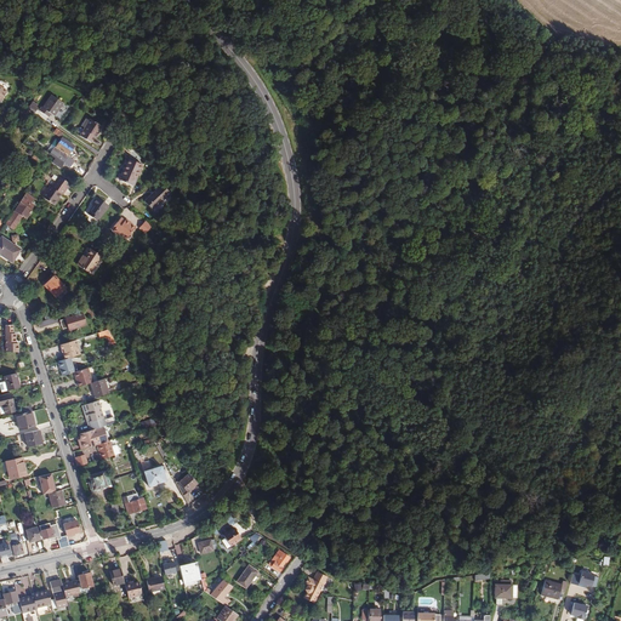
[(63,104),(51,96),(43,108),(41,107),(39,110),(49,118),(51,114),(55,117),(63,104)]
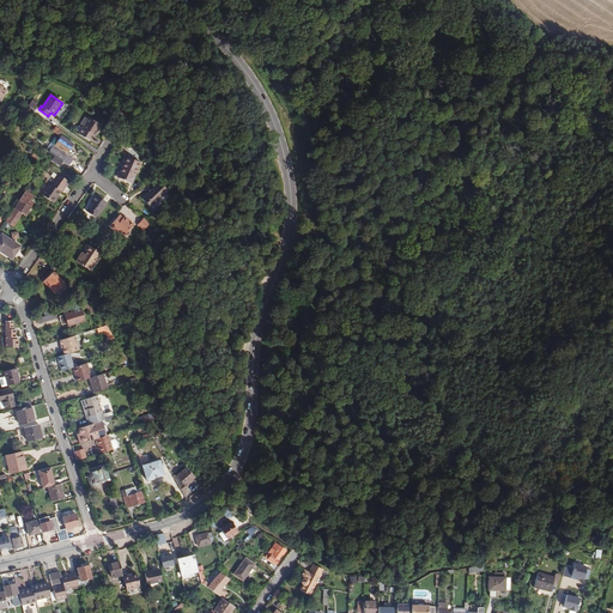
[(89,119),(83,128),(79,134),(90,140),(93,134),(95,135),(101,125),(89,119)]
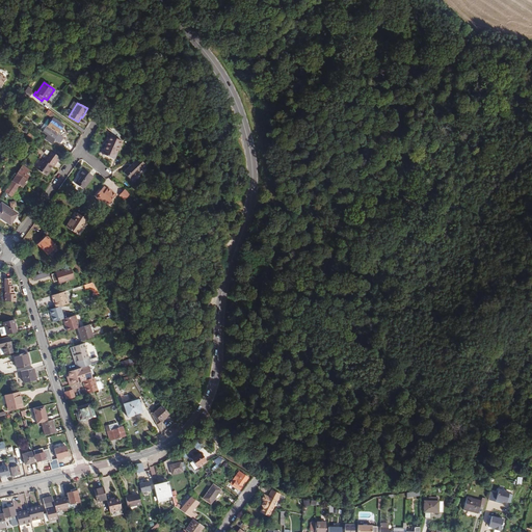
[(53,118),(48,127),(47,126),(44,131),(43,132),(48,135),(45,139),(50,143),(52,144),(58,134),(61,130),(53,125),(56,121),(53,118)]
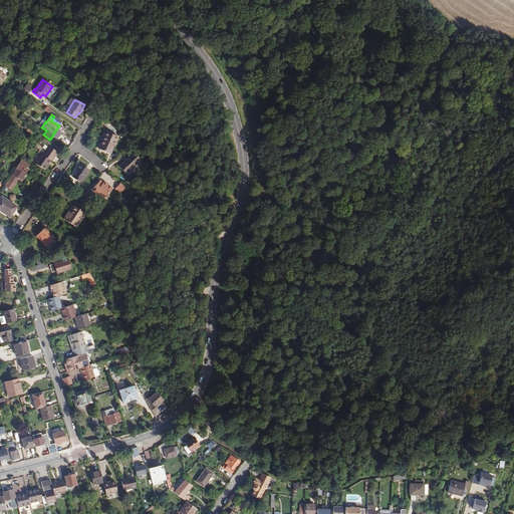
[(62,121),(54,116),(51,120),(59,125),(62,121)]
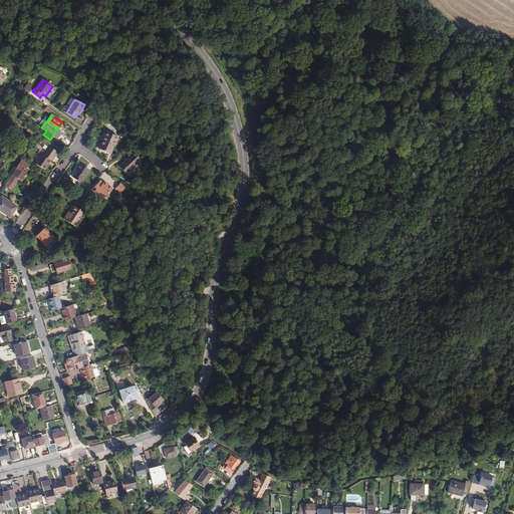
[(114,142),(115,143),(118,137),(106,132),(103,137),(104,138),(99,150),(109,154),(114,142)]
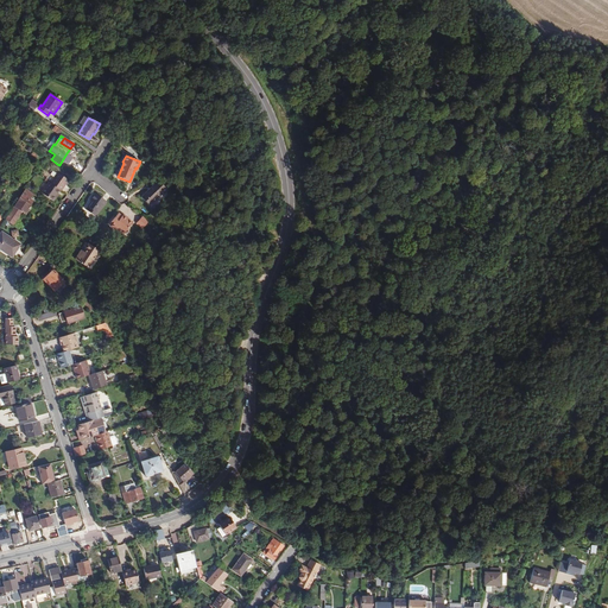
[(49,183),(42,194),(52,201),(56,197),(55,196),(57,194),(59,190),(61,191),(64,187),(63,187),(65,184),(69,181),(57,172),(50,183),(49,183)]
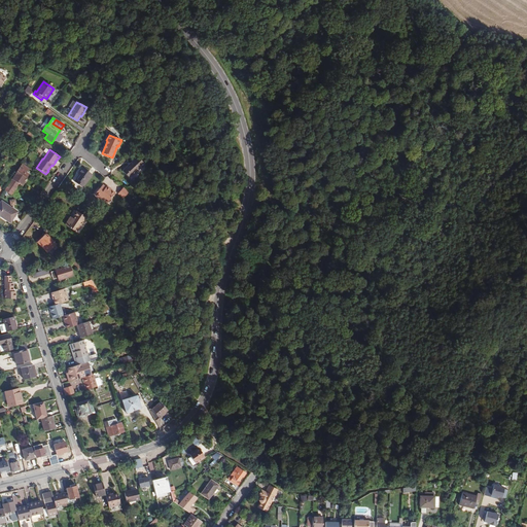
[(137,156),(121,171),(129,178),(140,168),(141,169),(145,165),(137,156)]
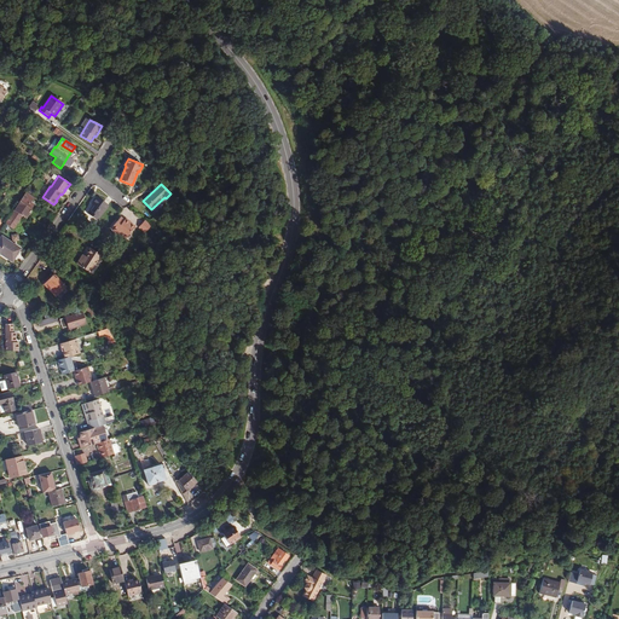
[(22,198),(30,203),(34,197),(27,192),(22,198)]
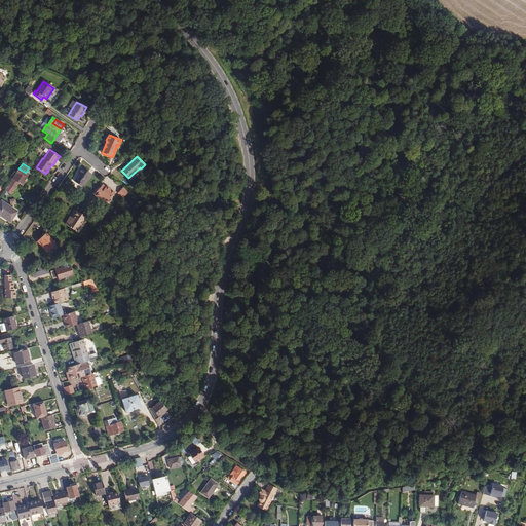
[(79,175),(74,181),(82,187),(91,175),(82,167),(78,174),(79,175)]
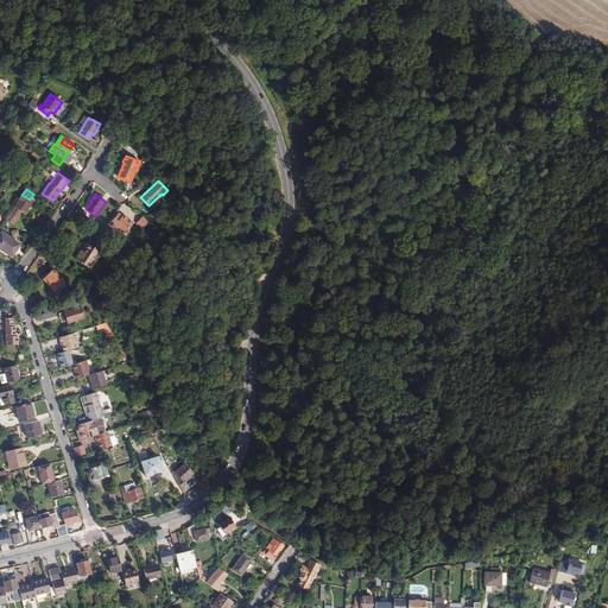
[(21,211),(30,200),(21,195),(14,207),(21,211)]
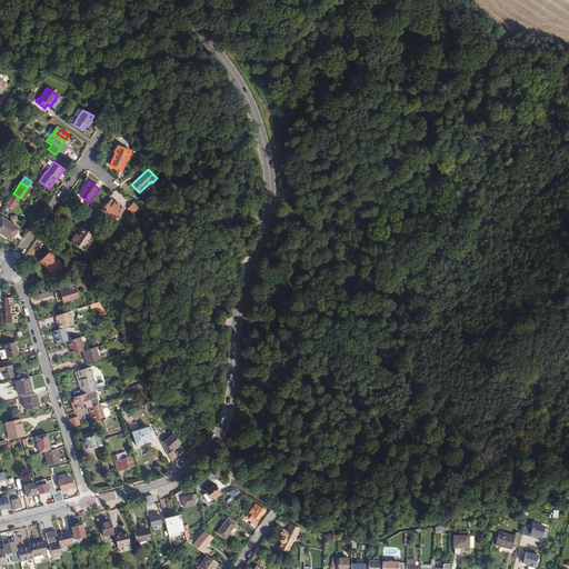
[(28,187),(20,198),(23,200),(31,189),(28,187)]
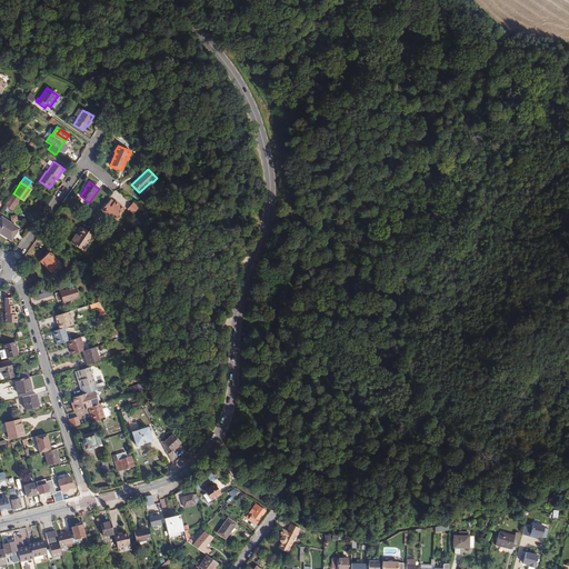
[(13,193),(10,198),(18,203),(21,199),(20,198),(13,193)]
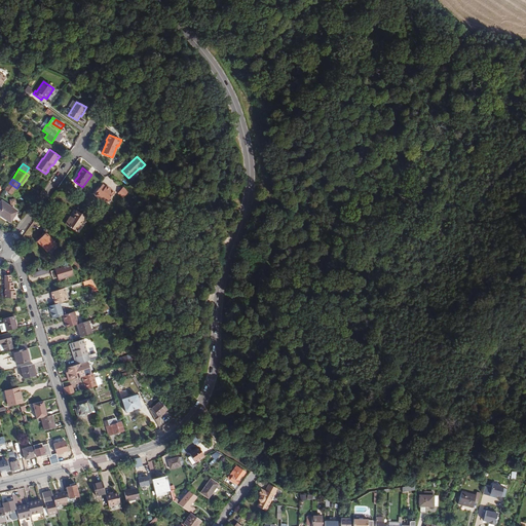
[(16,188),(9,184),(9,183),(4,190),(11,195),(16,188)]
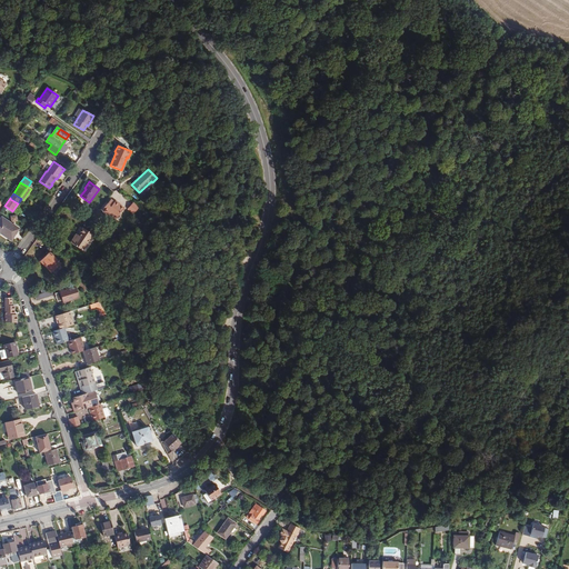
[(108,212),(116,219),(125,208),(118,201),(117,203),(115,201),(111,199),(103,209),(108,213),(108,212)]
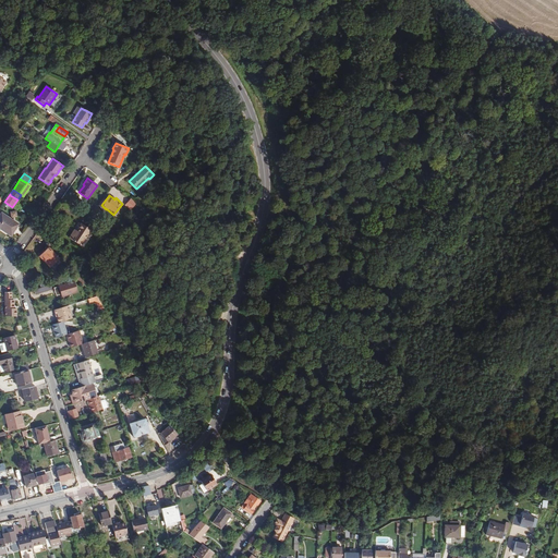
[(135,204),(130,198),(125,204),(131,209),(135,204)]
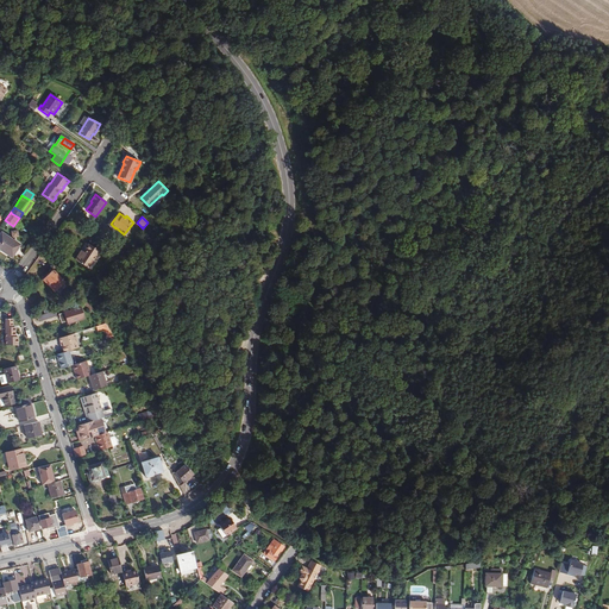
[(20,245),(1,233),(0,234),(0,250),(12,257),(20,245)]
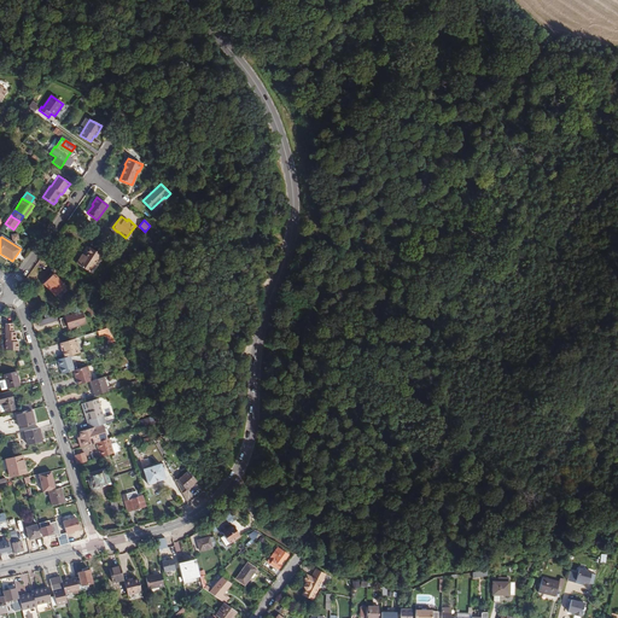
[(89,273),(101,255),(91,248),(85,256),(82,261),(80,258),(76,264),(89,273)]
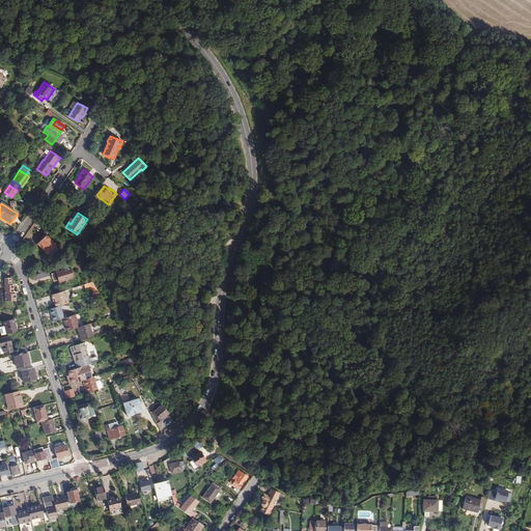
[(56,246),(45,234),(36,243),(48,254),(51,257),(59,250),(55,246),(56,246)]
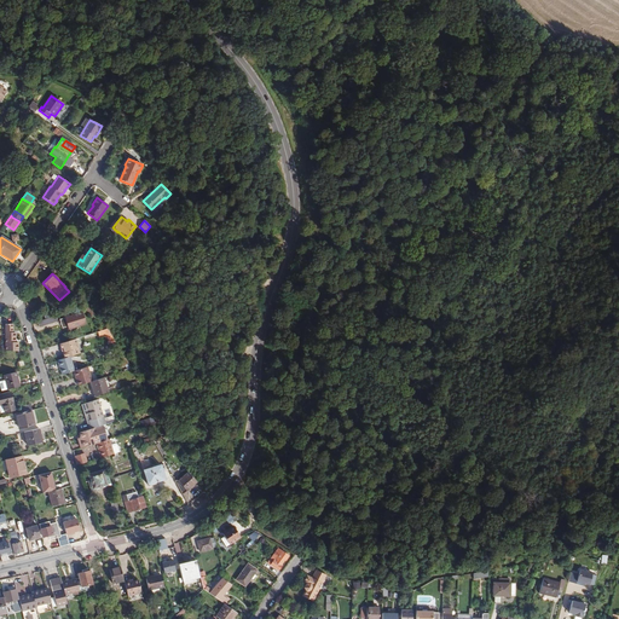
[(58,319),(62,331),(85,324),(81,312),(58,319)]
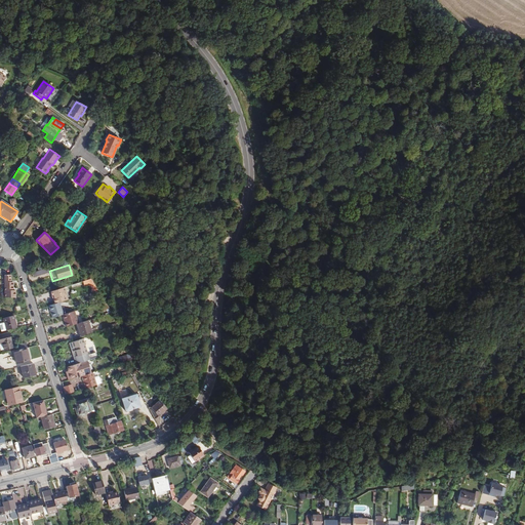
[(33,277),(48,273),(47,268),(32,272),(33,277)]
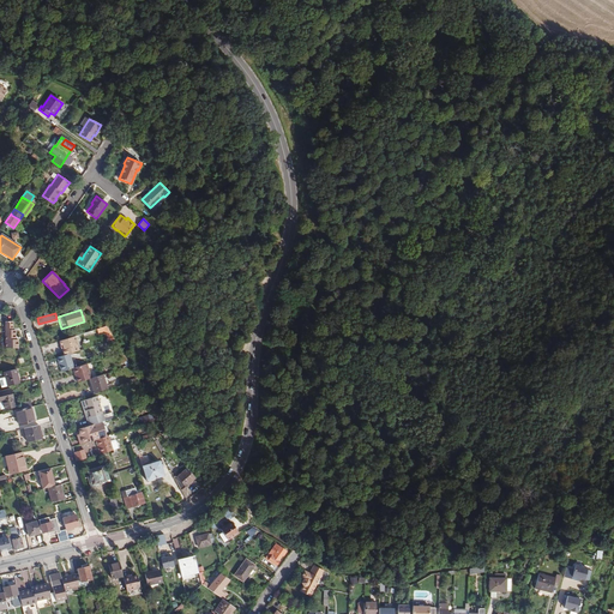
[(14,341),(14,330),(12,330),(12,321),(5,321),(6,348),(18,348),(18,341),(14,341)]
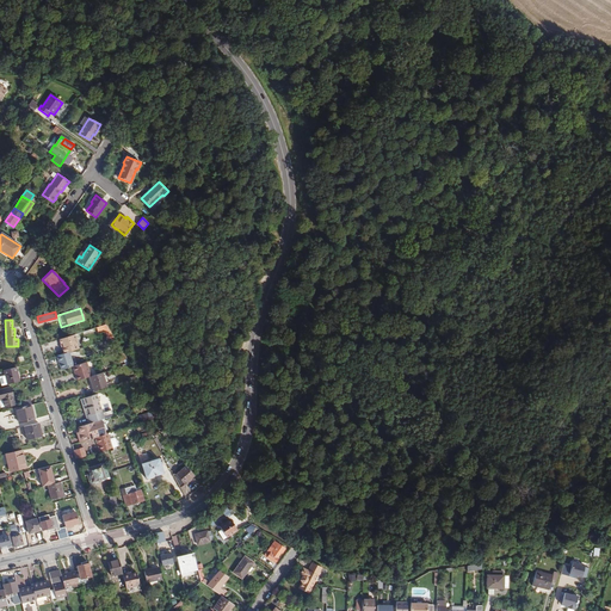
[(107,338),(109,340),(115,338),(109,329),(109,331),(105,325),(97,327),(98,331),(104,329),(109,337),(107,338)]
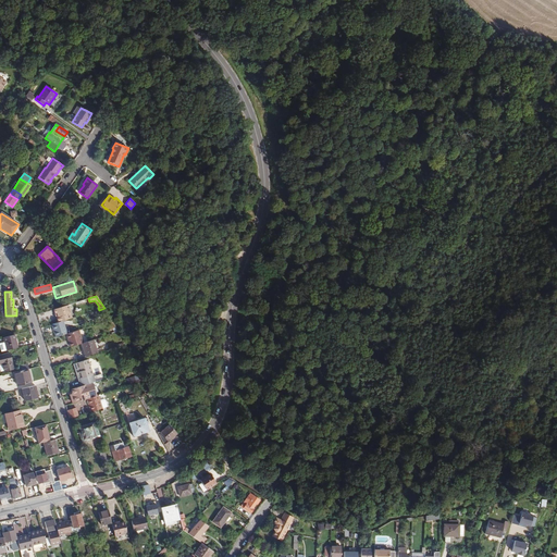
[(56,317),(67,313),(69,314),(72,313),(70,308),(73,307),(72,304),(65,306),(66,309),(54,313),(56,317)]
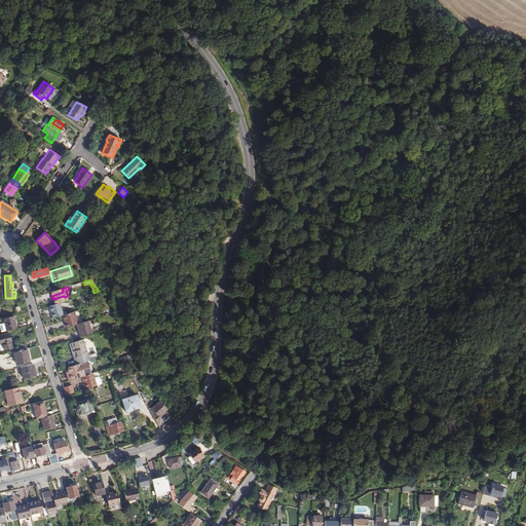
[(105,302),(100,304),(105,311),(109,309),(105,302)]
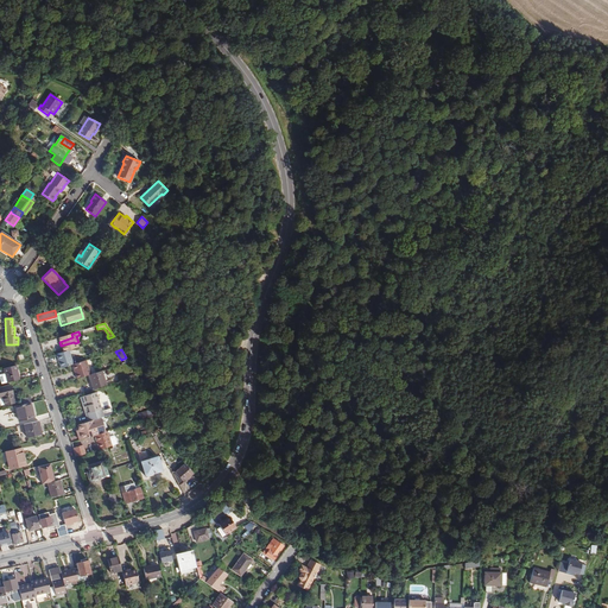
[(73,365),(74,365),(69,350),(57,354),(61,368),(73,365)]
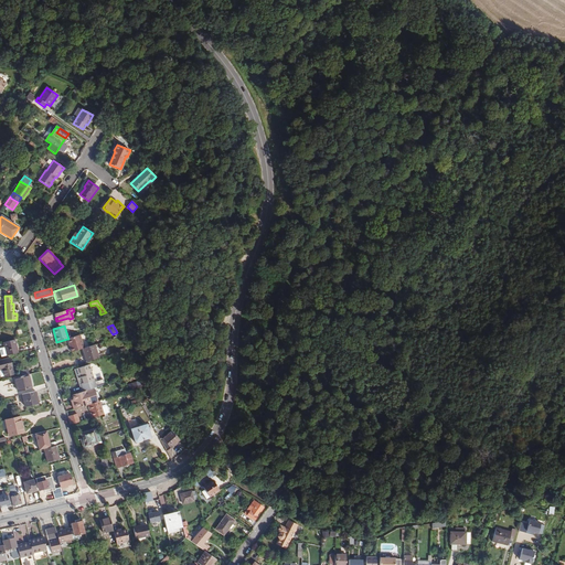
[(68,339),(67,339),(72,352),(84,348),(80,334),(68,339)]
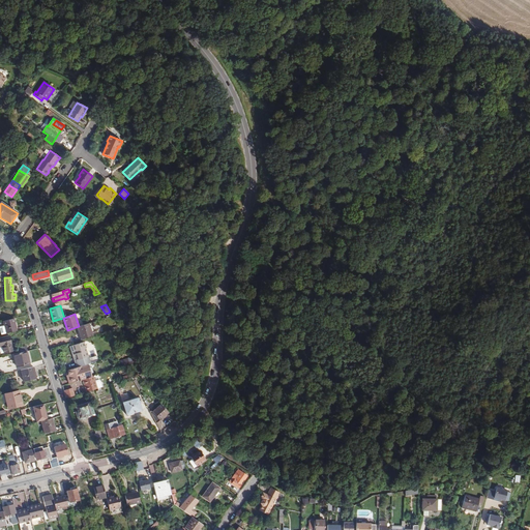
[(13,319),(3,321),(4,326),(0,327),(0,330),(1,335),(17,331),(13,319)]
